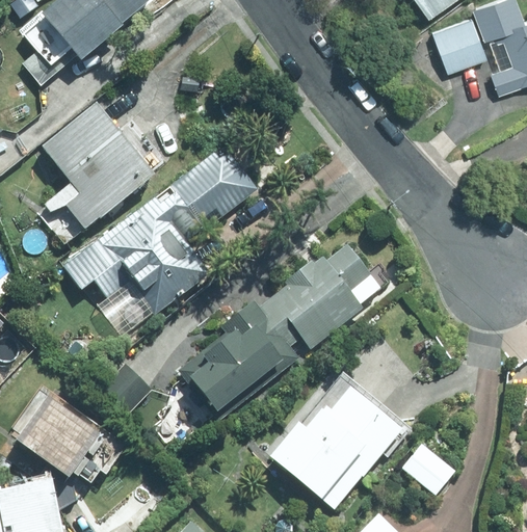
[(20,20),(42,7),(36,0),(18,0),(10,4),(20,20)]
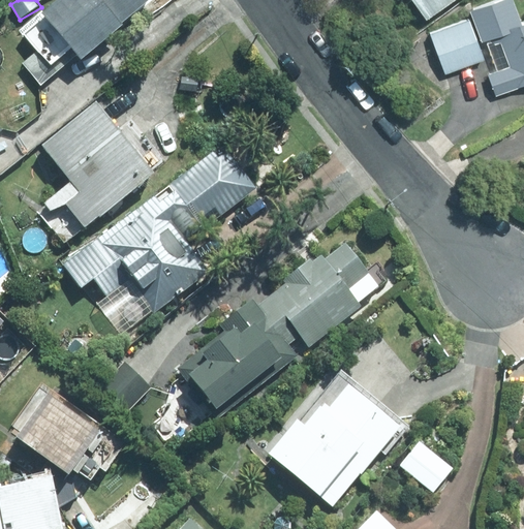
[(78,61),(149,0),(55,0),(38,13),(40,17),(22,32),(38,52),(24,63),(42,86),(75,58),(78,61)]
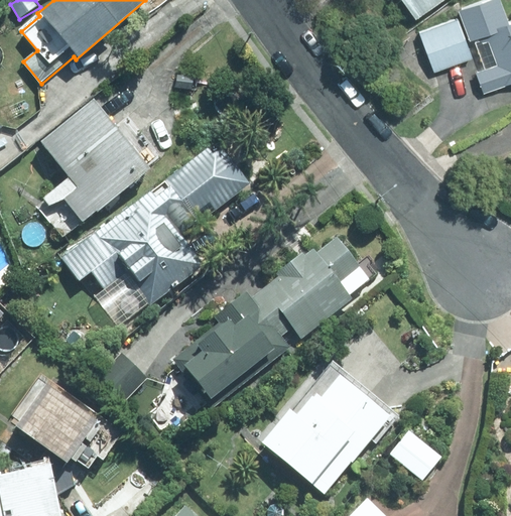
[(405,0),(414,11),(429,0),(405,0)]
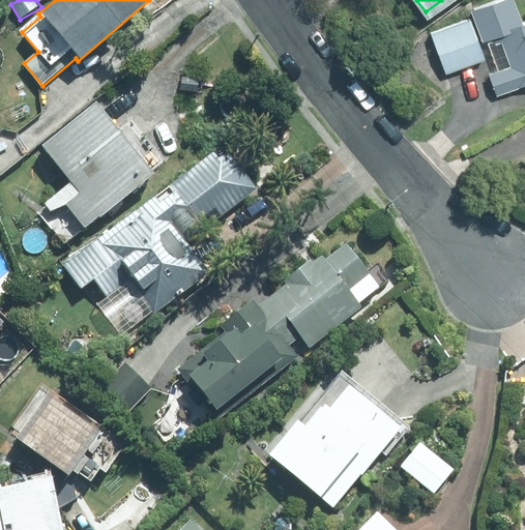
[(521,84),(524,83),(524,19),(517,0),(490,0),(472,6),(486,39),(494,37),(495,42),(504,39),(513,63),(491,72),(499,93),(521,86),(521,84)]
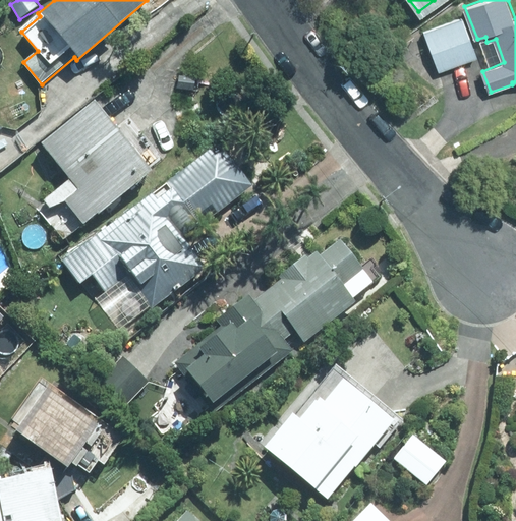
[(479,55),(464,15),(426,30),(442,69),(479,55)]
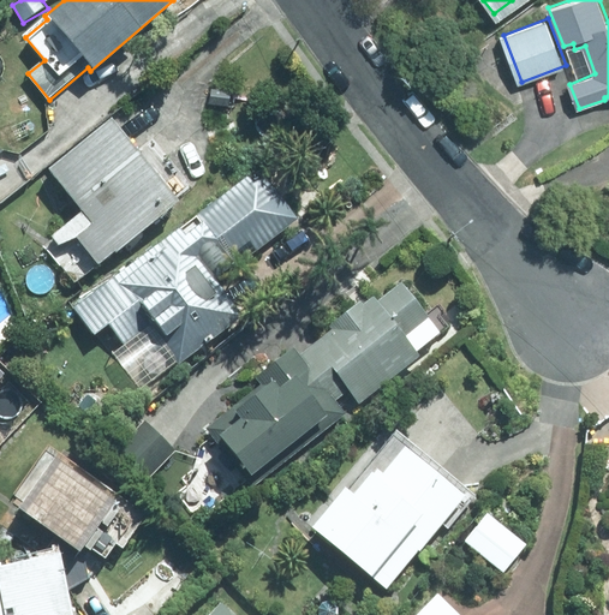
[(178,203),(111,118),(48,167),(93,225),(76,237),(99,266),(178,203)]
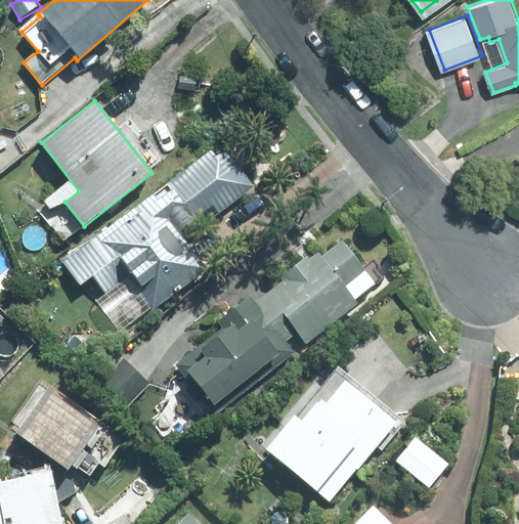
[(150,193),(62,263),(80,285),(92,276),(106,295),(128,279),(153,310),(205,270),(179,237),(198,223),(199,226),(218,211),(220,214),(254,187),(219,143),(152,195),(150,193)]
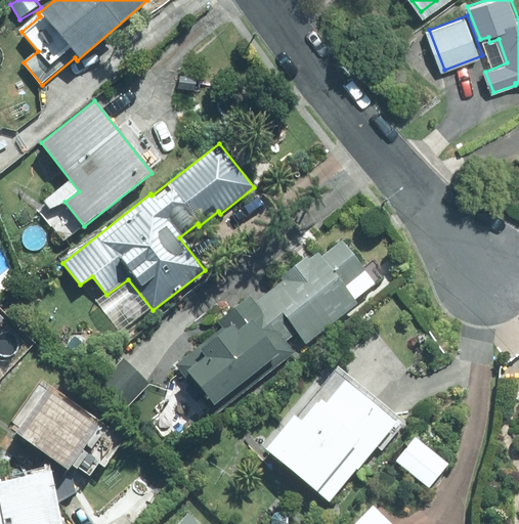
[(319,257),(316,253),(309,260),(306,257),(280,277),(283,280),(254,303),(248,296),(216,321),(221,328),(174,364),(215,416),(293,352),(284,342),(297,332),(305,343),(356,303),(344,287),(363,271),(339,242),(319,257)]
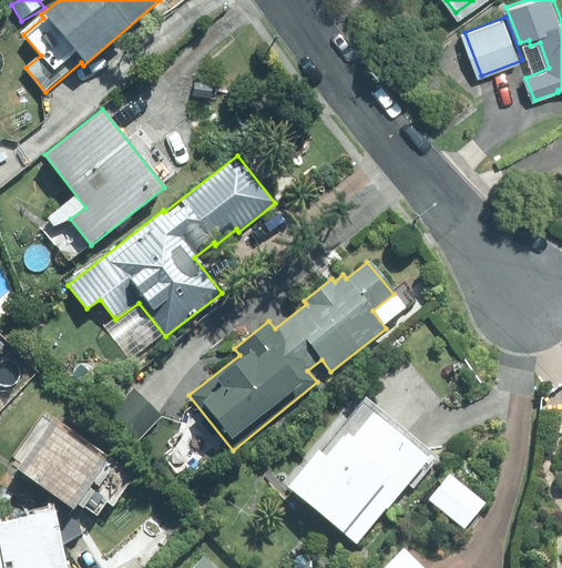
[(0,388),(17,385),(12,363),(0,365),(0,388)]
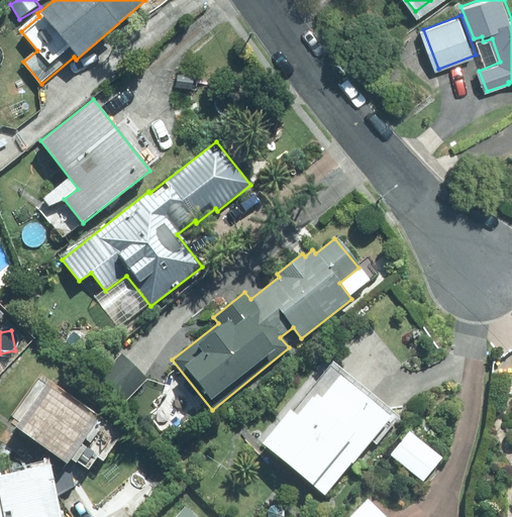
[(147,378),(121,353),(98,379),(124,403),(147,378)]
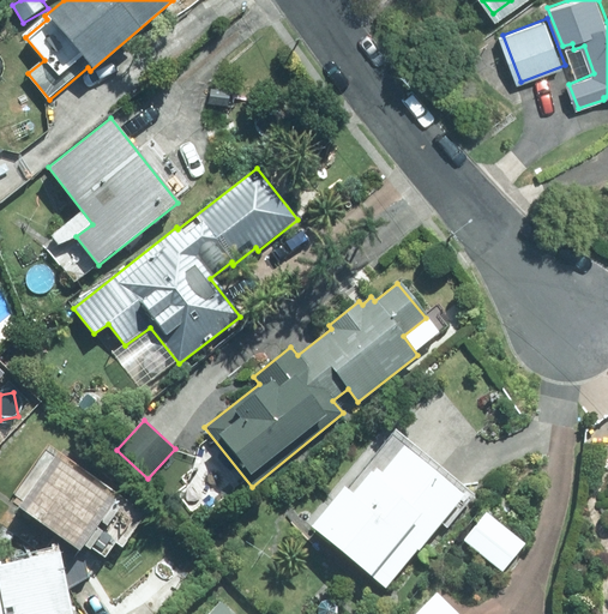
[(385,588),(459,495),(408,455),(335,548),(385,588)]
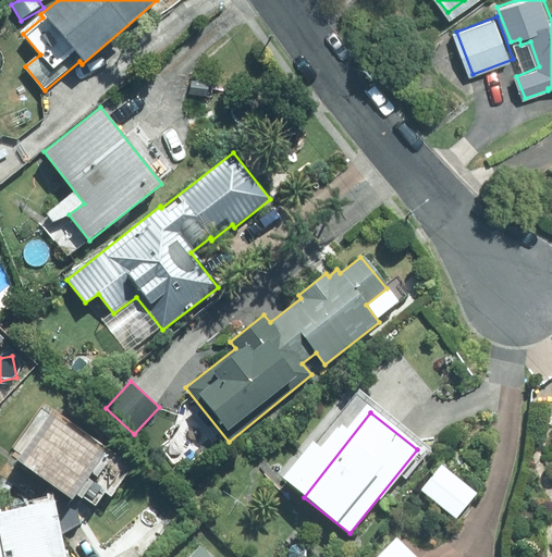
[(70,502),(102,455),(48,415),(14,461),(70,502)]
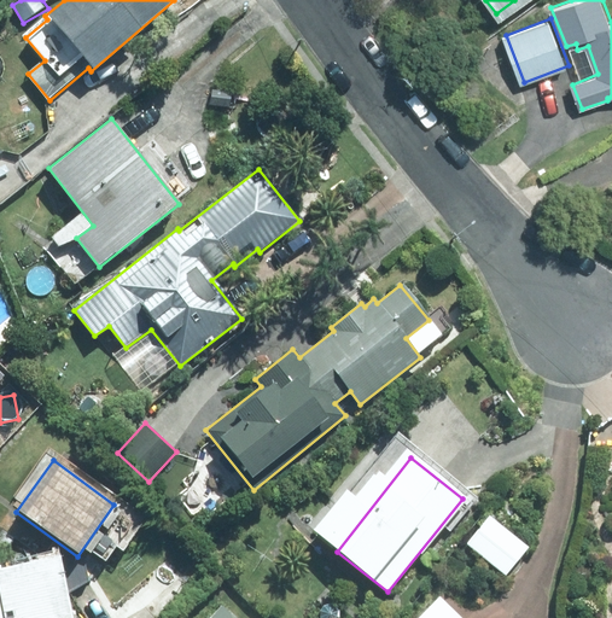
[(320,496),(310,483),(296,494),(306,506),(320,496)]
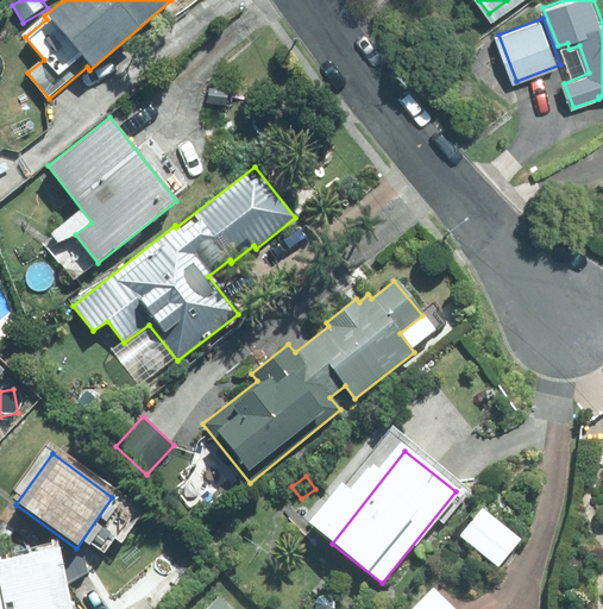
[(62,608),(50,550),(0,559),(0,608),(62,608)]
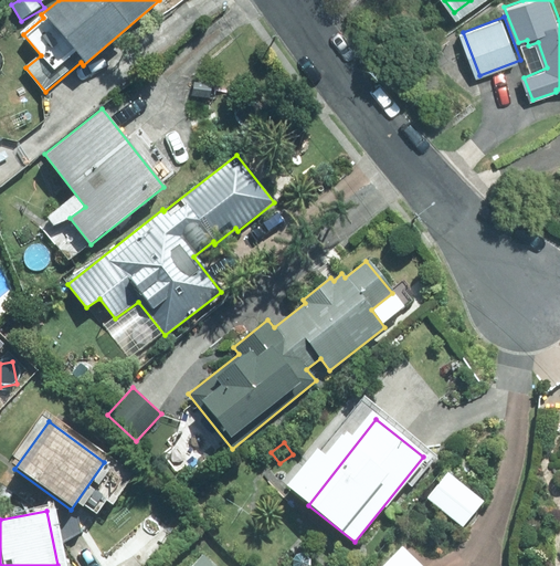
[(166,522),(138,551),(154,565),(155,565),(182,537),(166,522)]
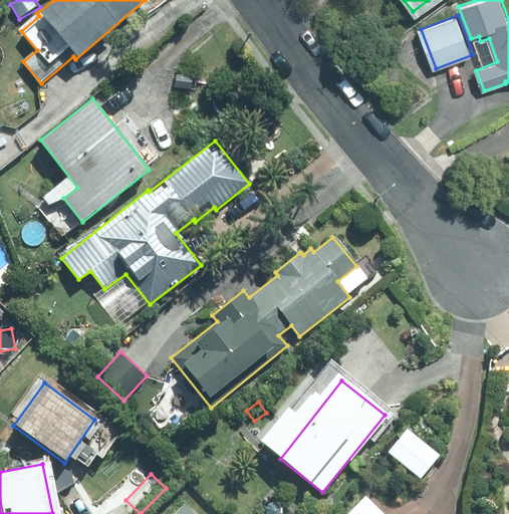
[(384,513),(366,496),(348,513),(384,513)]
